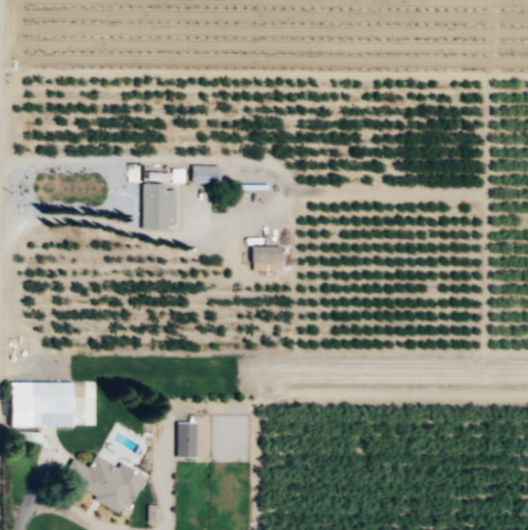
[(178,191),(177,227),(168,227),(168,231),(143,231),(143,186),(166,185),(166,191),(178,191)]
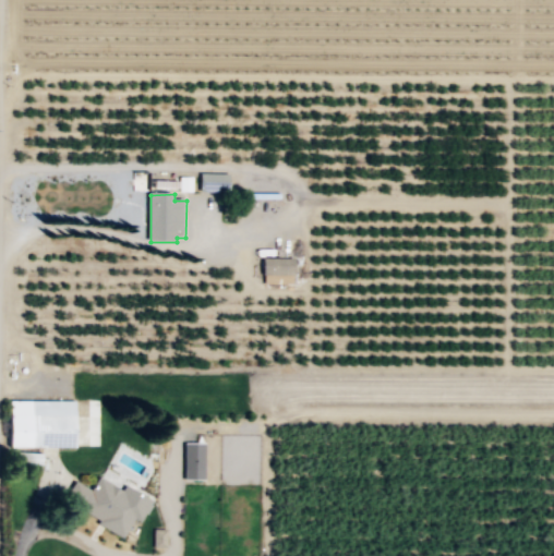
[(266,260),(266,286),(296,286),(296,260),(266,260)]
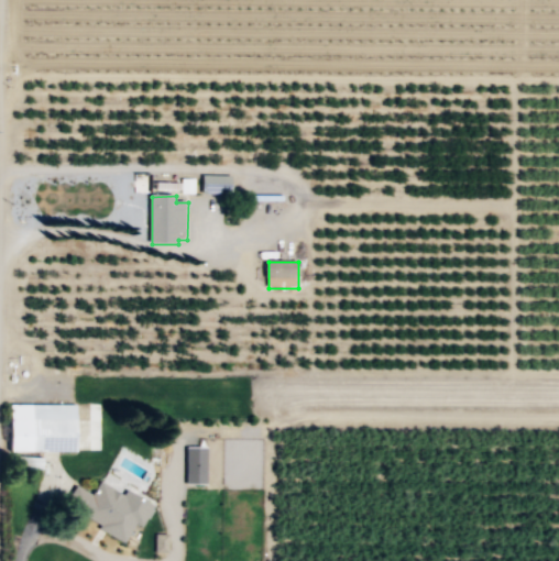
[(77,404),(12,405),(12,452),(78,451),(77,404)]
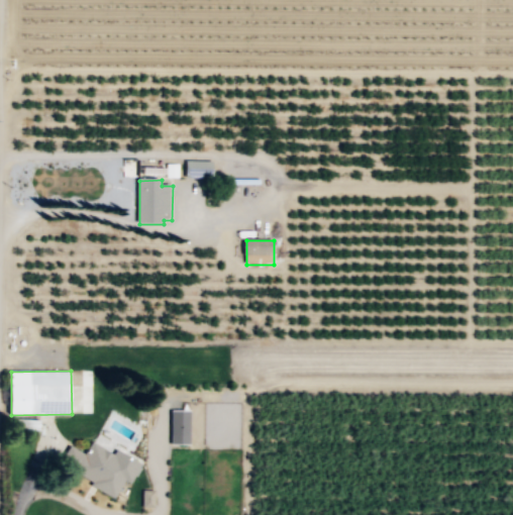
[(191,444),(192,411),(174,411),(173,444),(191,444)]
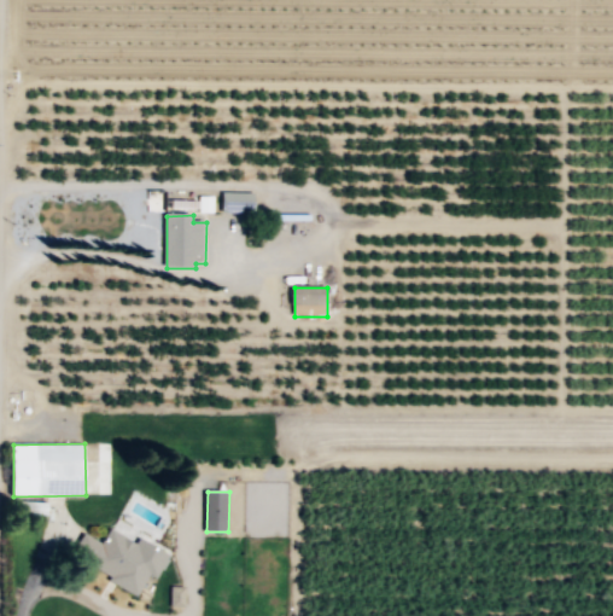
[(141,593),(151,574),(159,579),(171,557),(112,527),(104,544),(89,536),(76,559),(141,593)]
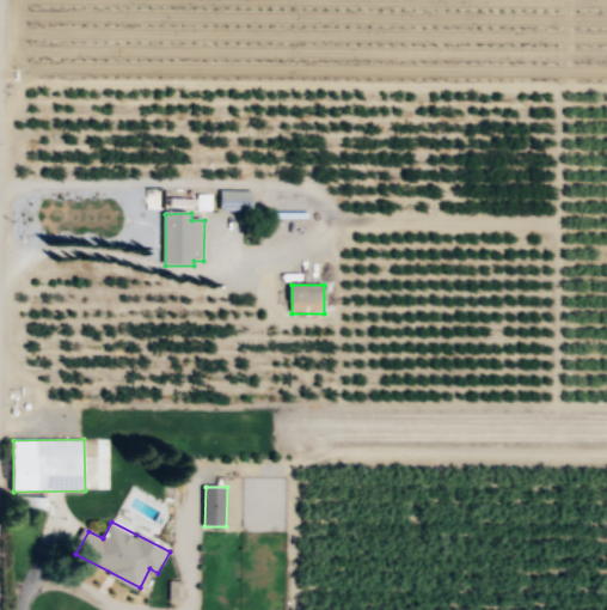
[(185,581),(171,581),(171,602),(185,602),(185,581)]
